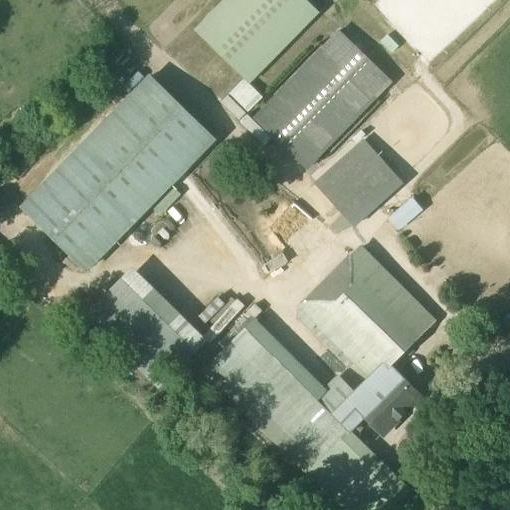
[(225,0),(198,29),(251,81),(320,11),(308,0),(225,0)]
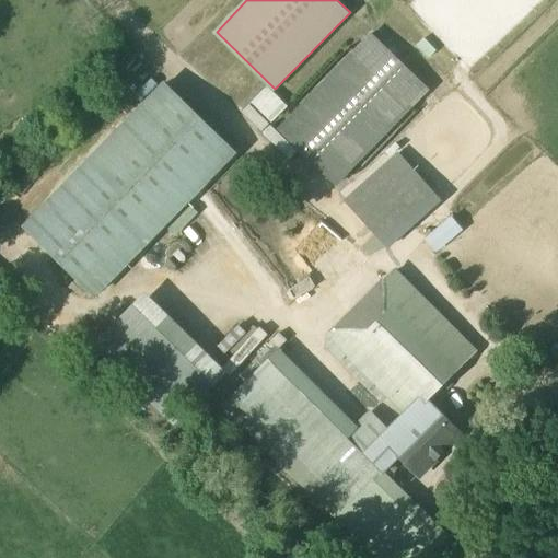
[(372,34),(356,51),(282,127),(339,183),(413,107),(429,90),(372,34)]
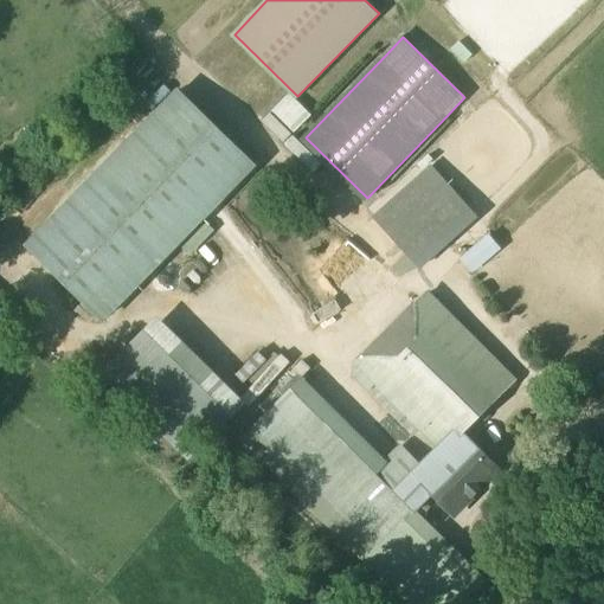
[(30,244),(105,319),(256,165),(180,90),(30,244)]
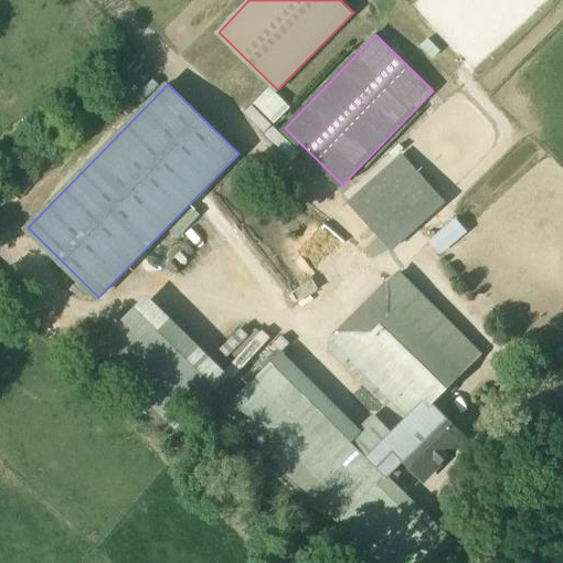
[(382,235),(394,248),(446,201),(424,177),(423,178),(406,158),(356,204),(382,235)]
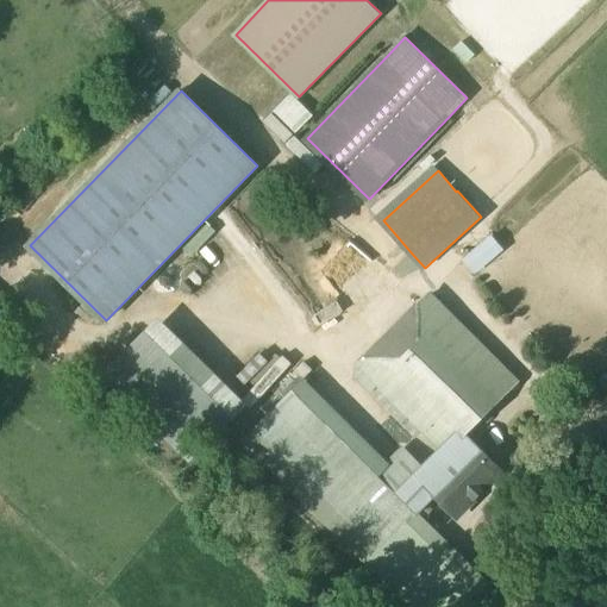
[(474,273),(501,246),(488,232),(461,258),(474,273)]
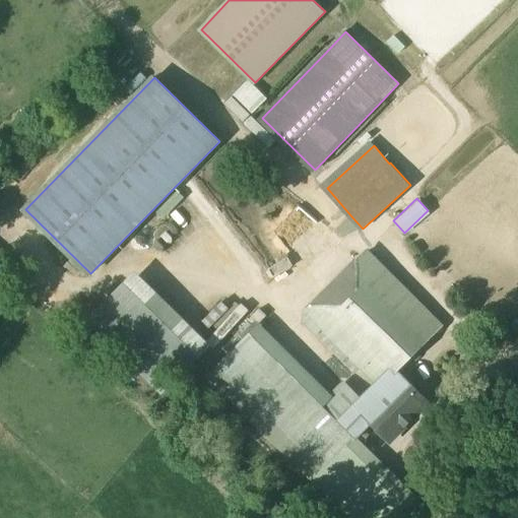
[(324,326),(380,382),(393,368),(396,371),(445,325),(370,250),(305,313),(305,320),(318,333),(324,326)]
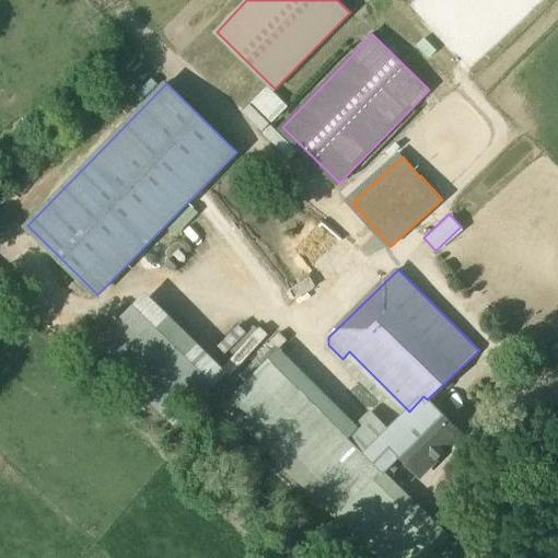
[(97,345),(176,422),(212,387),(132,309),(97,345)]
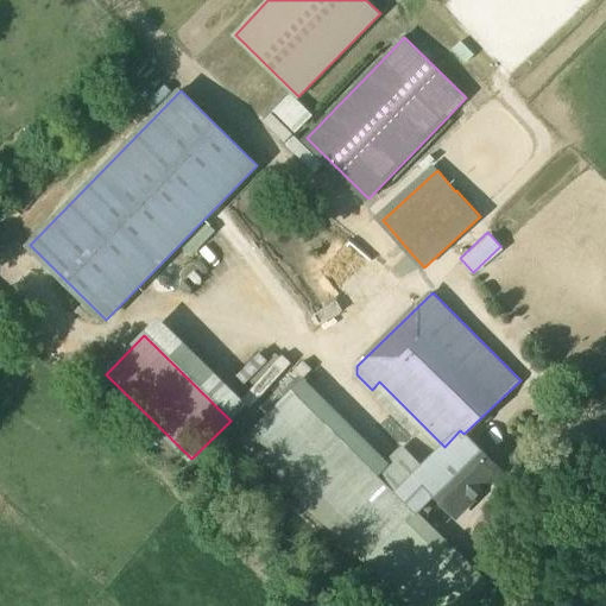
[(405,446),(378,473),(295,391),(246,441),(368,561),(395,534),(417,512),(437,492),(418,472),(425,466),(405,446)]
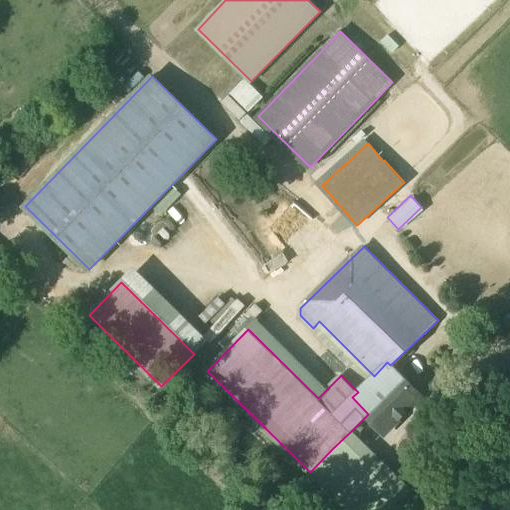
[(368,414),(385,431),(421,396),(390,365),(387,362),(374,376),(358,391),(358,392),(352,397),(368,414)]
